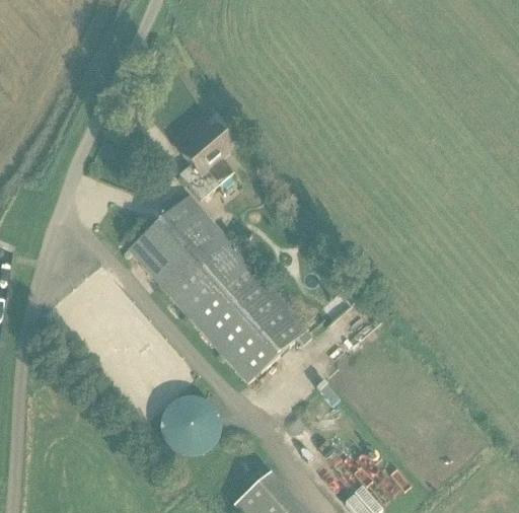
[(201,199),(232,170),(221,157),(234,146),(214,123),(181,152),(190,161),(177,172),(201,199)]
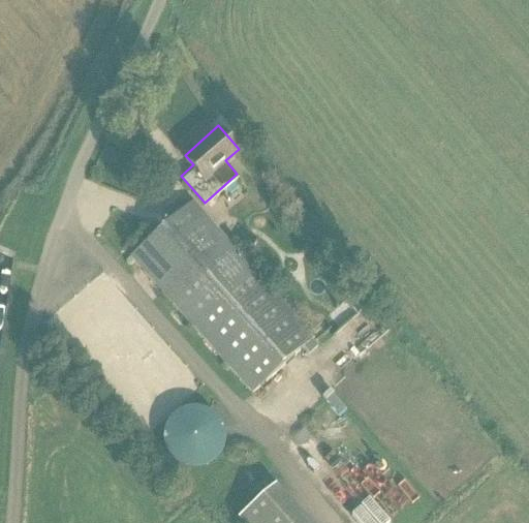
[(314,335),(192,196),(130,251),(192,319),(252,390),(314,335)]
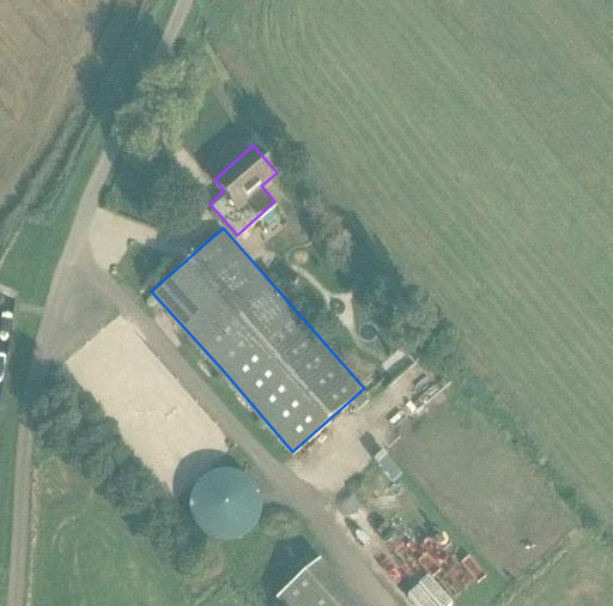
[(110,391),(111,391),(122,339),(91,333),(86,355),(92,356),(86,385),(99,388),(96,403),(107,405),(110,391)]
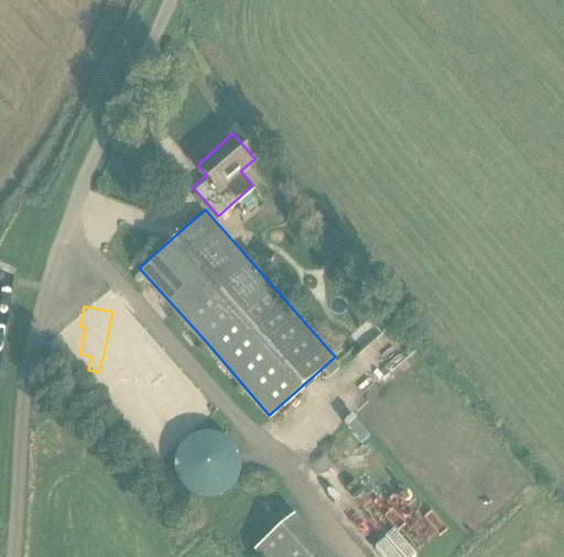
[(381,324),(355,351),(367,362),(392,335),(381,324)]
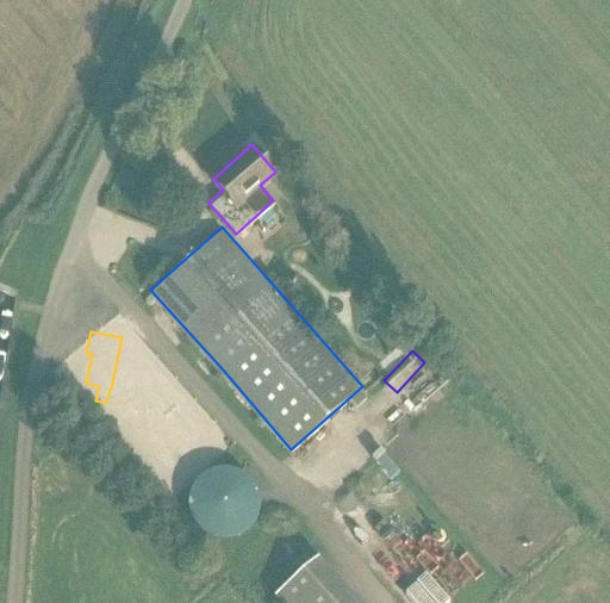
[(412,380),(394,390),(403,403),(419,392),(412,380)]
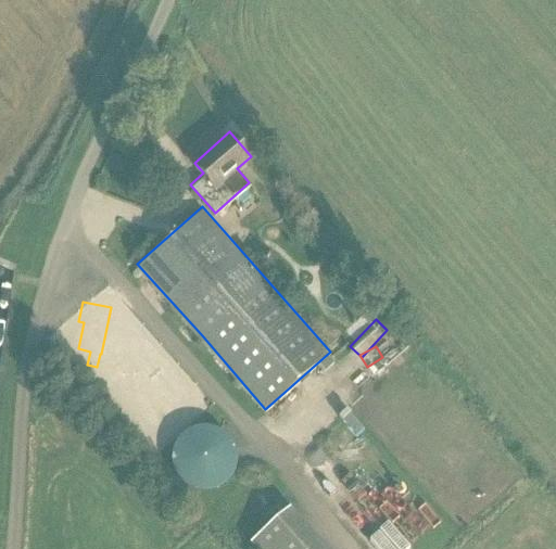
[(229,484),(226,442),(182,445),(186,487),(229,484)]
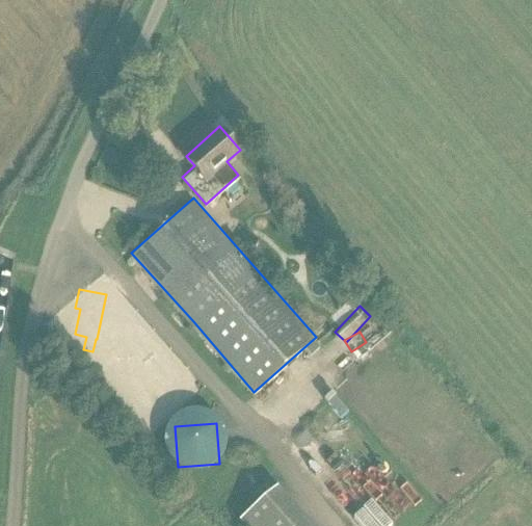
[(355,525),(372,525),(379,520),(343,477),(326,492),(355,525)]
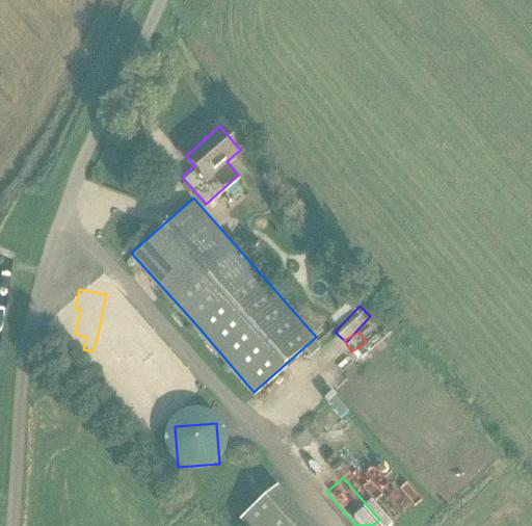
[(314,525),(275,482),(237,517),(244,525),(314,525)]
